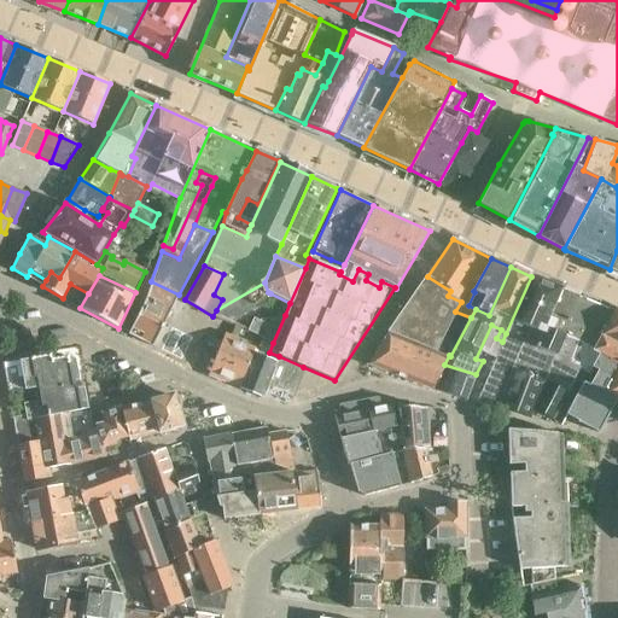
[(450,356),(471,318),(455,312),(461,302),(448,296),(450,291),(427,277),(389,333),(419,344),(449,355),(450,356)]
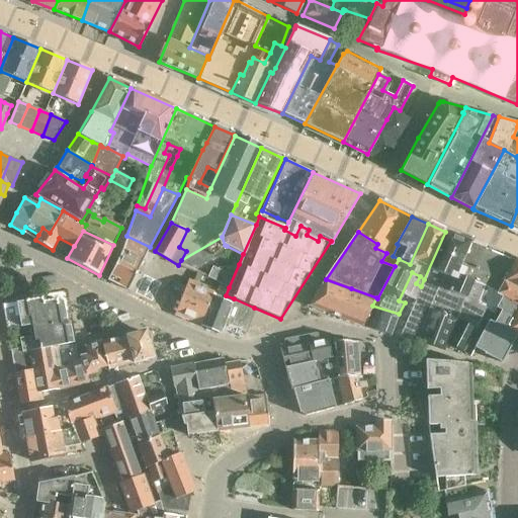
[(414,303),(399,338),(420,340),(444,350),(447,343),(463,352),(486,310),(493,314),(496,308),(503,296),(498,294),(499,292),(471,280),(457,274),(471,242),(445,232),(424,279),(414,303)]
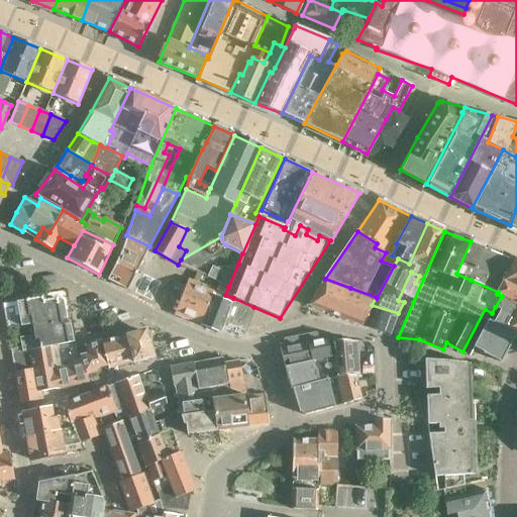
[(149,246),(126,235),(122,246),(143,257),(149,246)]
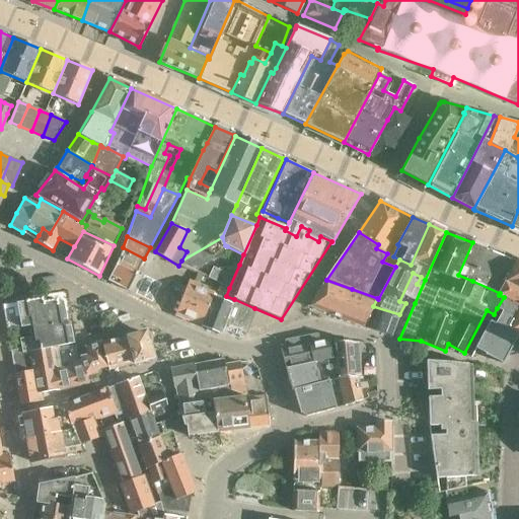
[(225,245),(222,237),(181,261),(178,266),(193,271),(194,272),(227,246),(225,245)]
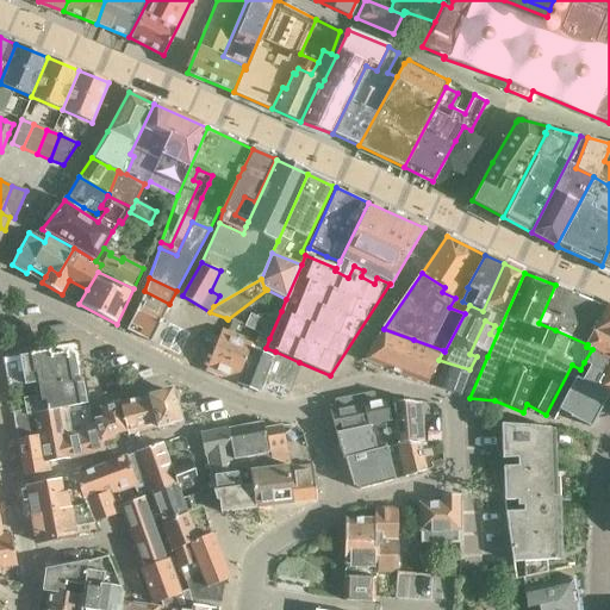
[(539,323),(555,330),(573,292),(555,285),(539,323)]
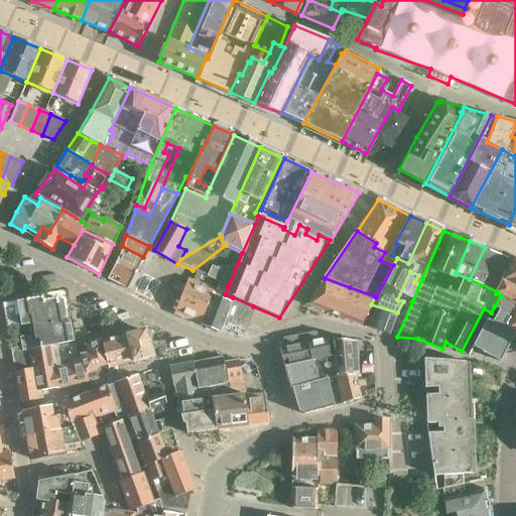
[(143,257),(122,246),(119,254),(107,278),(127,288),(143,257)]
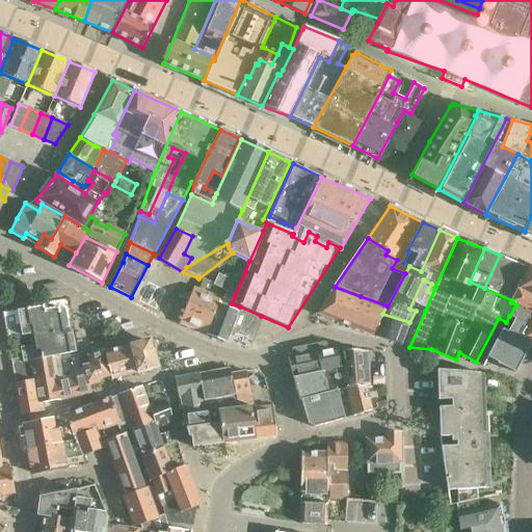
[(517,291),(529,268),(500,255),(484,288),(512,300),(507,297),(511,288),(517,291)]
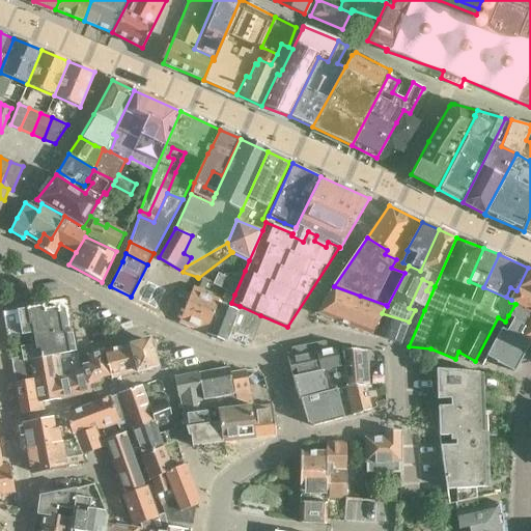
[(506,297),(511,300),(510,302),(515,304),(508,315),(513,317),(511,323),(513,324),(521,318),(530,325),(530,264),(528,268),(516,290),(510,287),(506,297)]
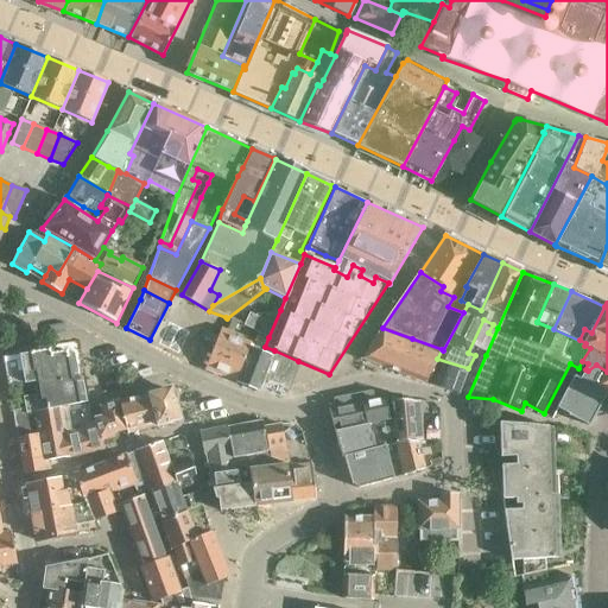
[(249,312),(244,325),(268,337),(280,310),(273,306),(271,311),(266,321),(249,312)]
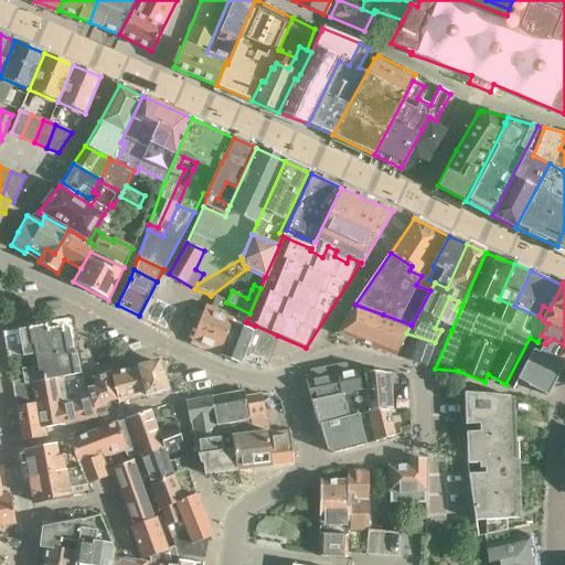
[(211,296),(210,295),(190,344),(219,355),(231,323),(234,317),(216,310),(220,299),(211,296)]
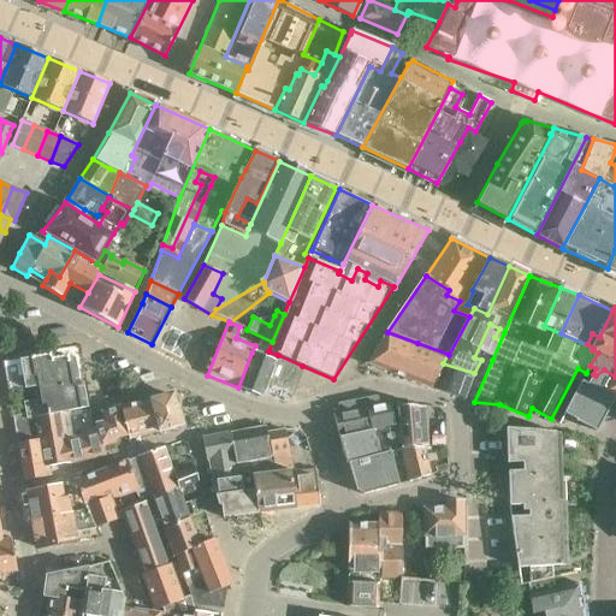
[(368,362),(400,375),(418,343),(388,332),(368,362)]
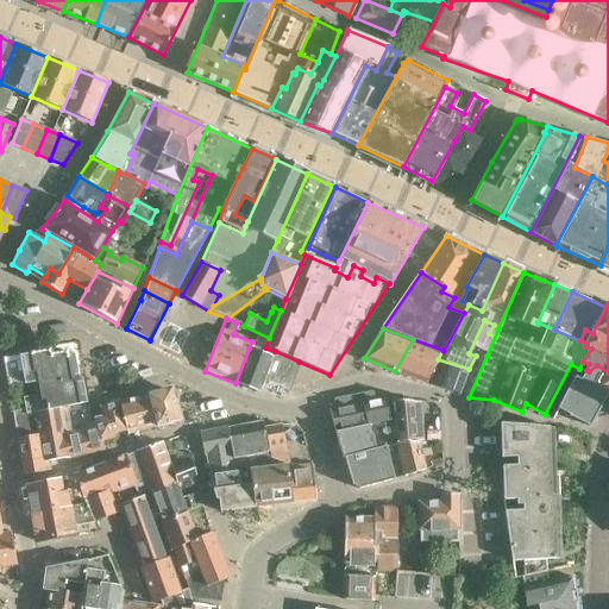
[(395,371),(425,382),(438,359),(443,350),(413,339),(395,371)]
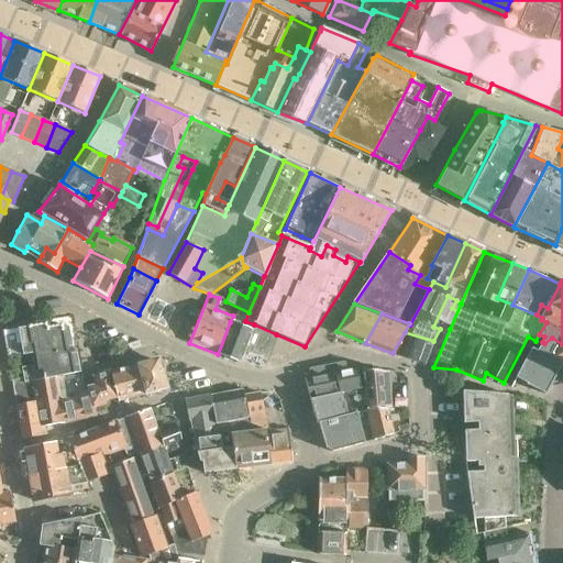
[(257,367),(262,359),(243,351),(249,339),(252,330),(230,322),(218,354),(238,362),(257,367)]
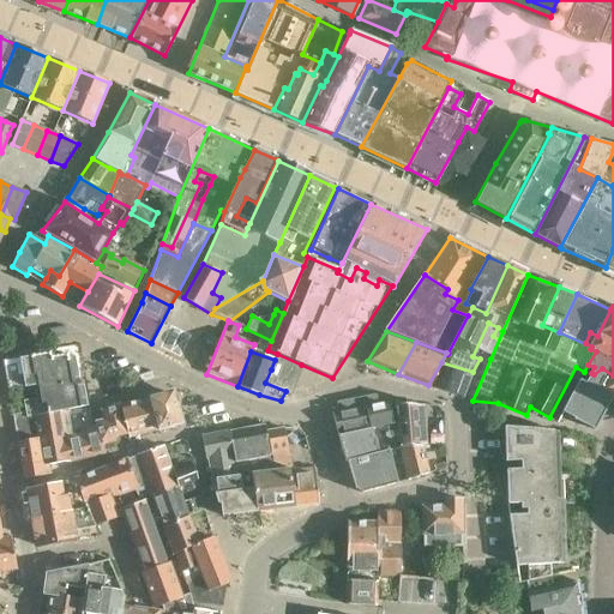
[(49,354),(31,356),(20,359),(26,387),(37,384),(55,381),(56,383),(56,384),(76,380),(72,359),(67,355),(50,357),(49,354)]
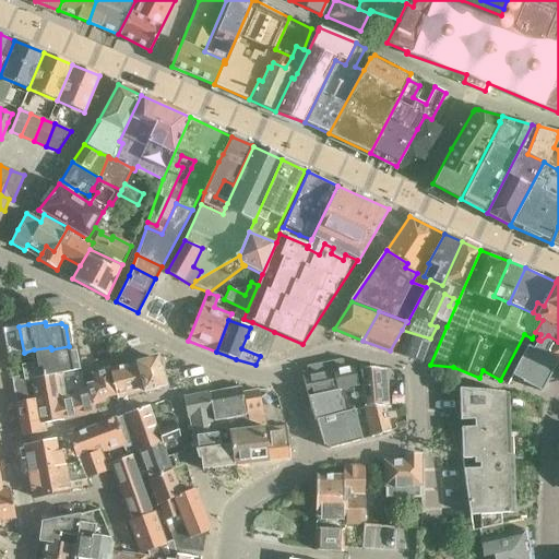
[(252,322),(250,328),(247,336),(269,345),(274,332),(252,322)]
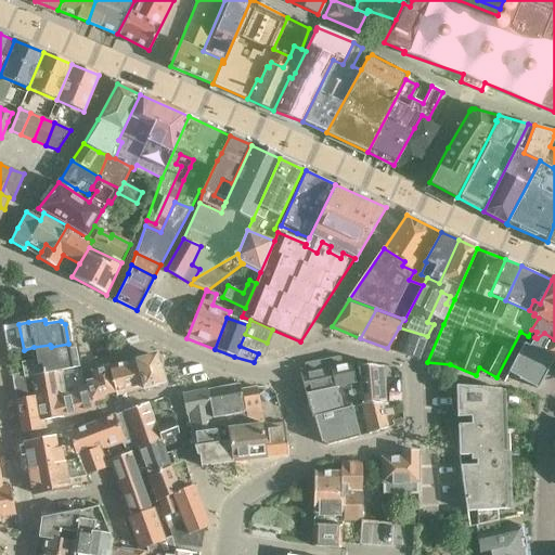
[(8,353),(24,350),(18,324),(3,326),(8,353)]
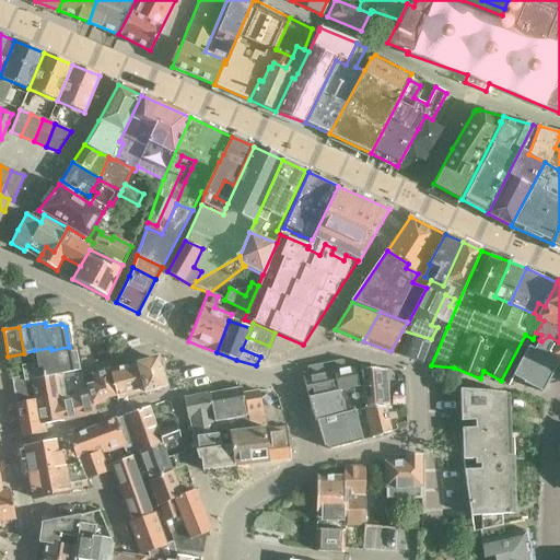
[(431,339),(403,330),(391,351),(416,360),(422,362),(431,339)]
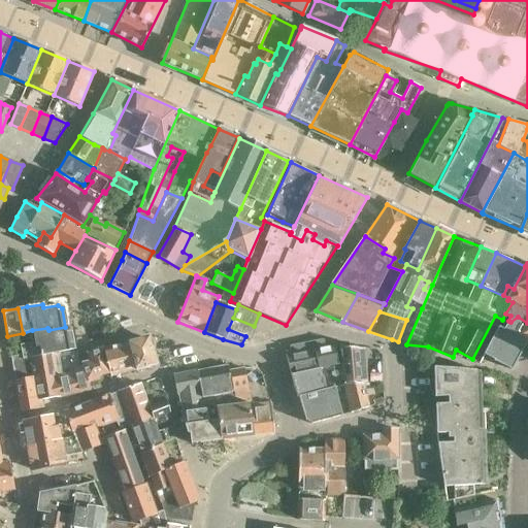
[(510,322),(508,321),(503,328),(498,326),(484,353),(495,358),(494,359),(512,368),(526,340),(527,340),(527,323),(518,317),(510,322)]
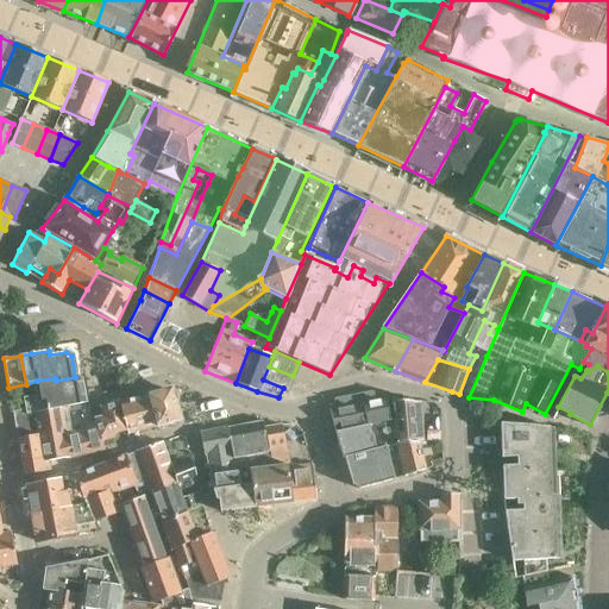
[(263,380),(283,388),(288,390),(293,376),(269,366),(263,380)]
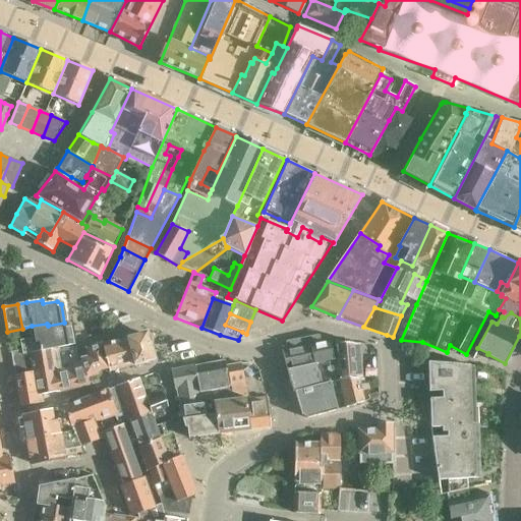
[(47,324),(32,326),(34,336),(23,338),(25,350),(29,350),(30,353),(57,349),(57,347),(72,345),(69,325),(64,323),(48,326),(48,325),(47,324)]
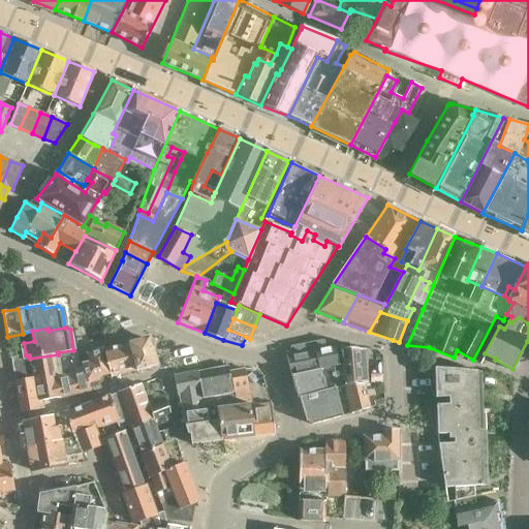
[(128,343),(136,371),(156,365),(150,341),(145,339),(128,343)]
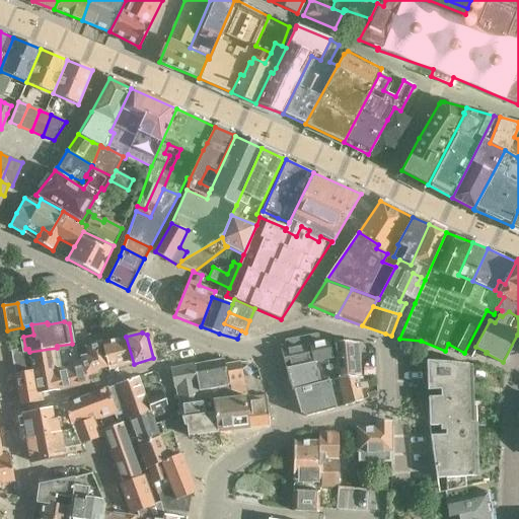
[(25,349),(23,337),(18,339),(20,348),(10,349),(15,374),(32,371),(29,352),(28,349),(25,349)]
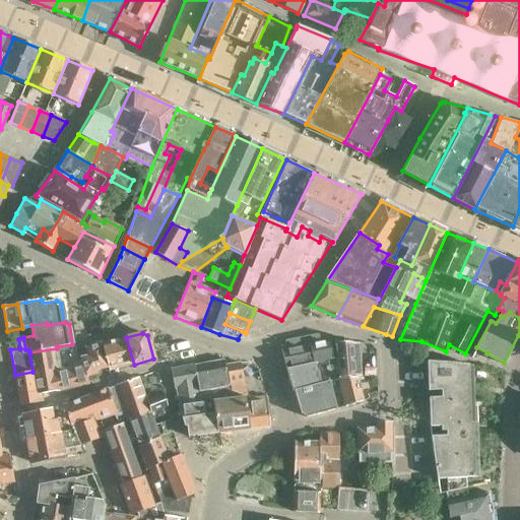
[(109,371),(134,365),(126,337),(102,343),(108,368),(109,371)]
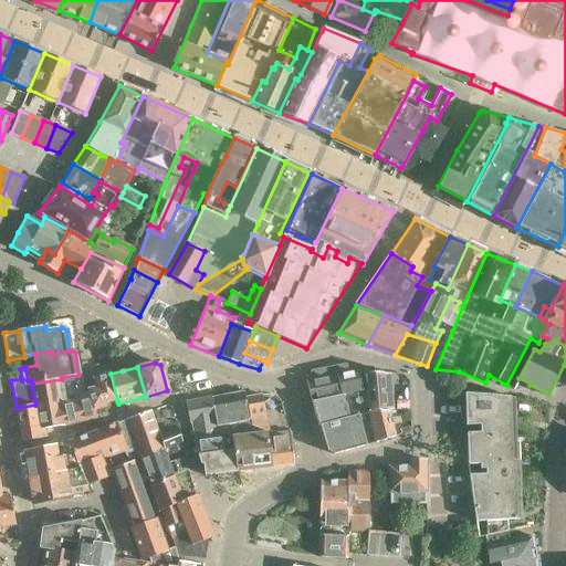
[(338,384),(339,390),(345,390),(345,395),(360,391),(358,369),(326,376),(328,386),(338,384)]
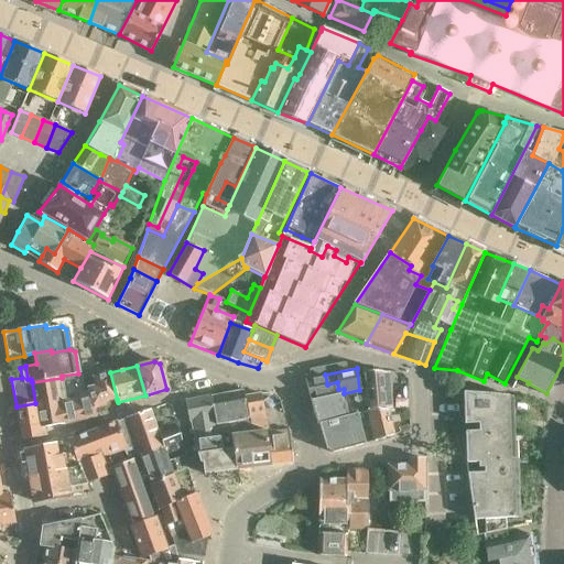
[(388,372),(362,371),(366,409),(390,409),(388,372)]
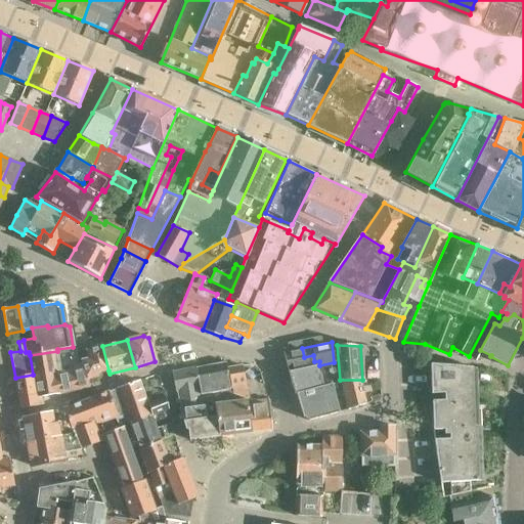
[(82,361),(87,380),(98,377),(97,374),(108,370),(102,346),(89,350),(87,354),(88,359),(82,361)]
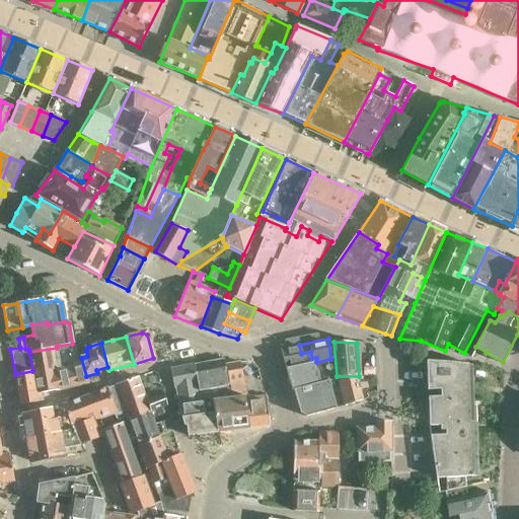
[(301,354),(299,345),(281,348),(287,368),(312,363),(311,358),(310,352),(301,354)]
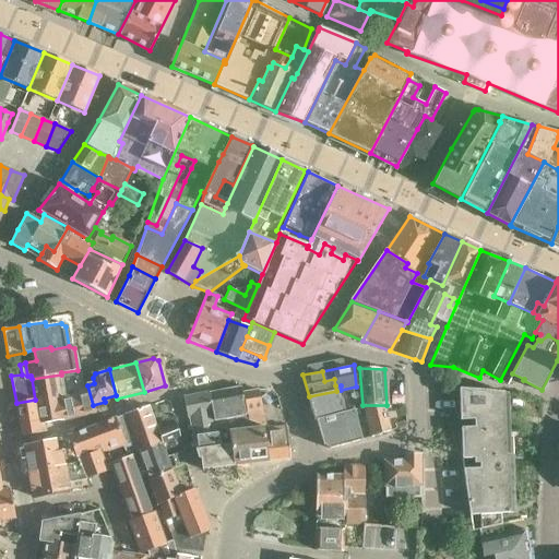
[(60,403),(66,402),(64,394),(61,375),(32,379),(35,400),(37,409),(61,404),(60,403)]
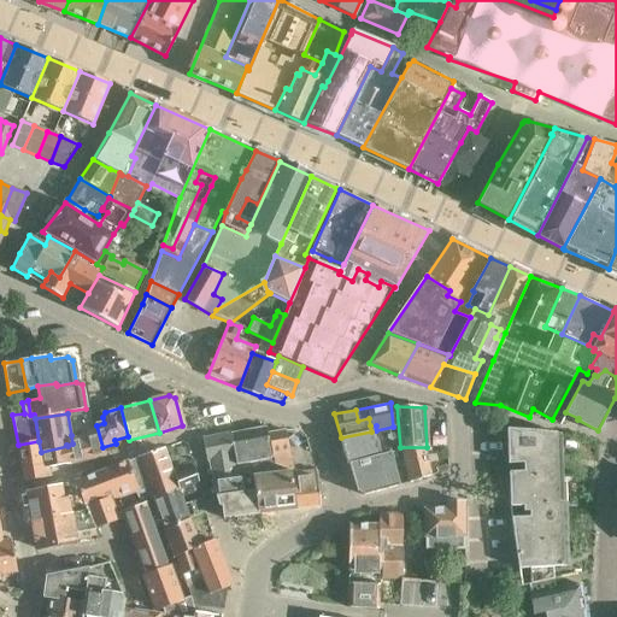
[(71,435),(72,444),(66,445),(68,446),(41,452),(43,468),(105,456),(103,447),(97,425),(90,428),(90,432),(82,434),(71,435)]
